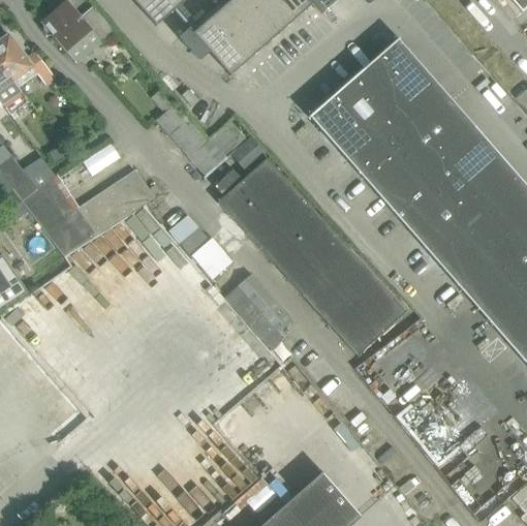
[(116,30),(94,5),(82,16),(68,0),(43,22),(65,49),(79,64),(116,30)]
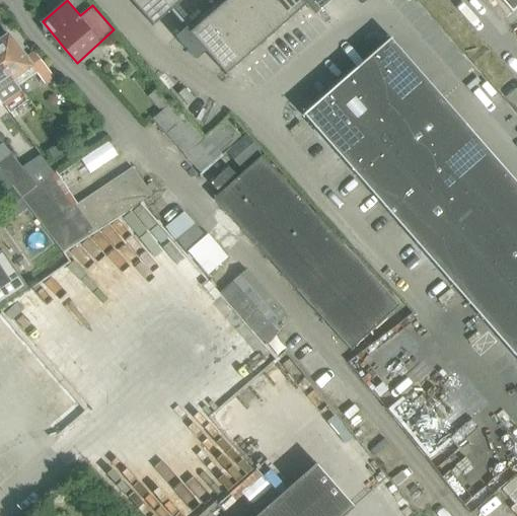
[(133,0),(154,24),(182,0),(133,0)]
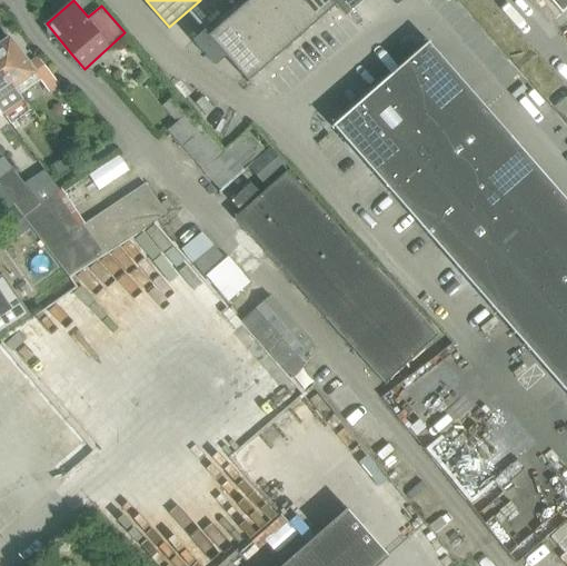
[(238,0),(206,28),(194,39),(216,65),(227,55),(249,80),(337,3),(334,0),(238,0)]
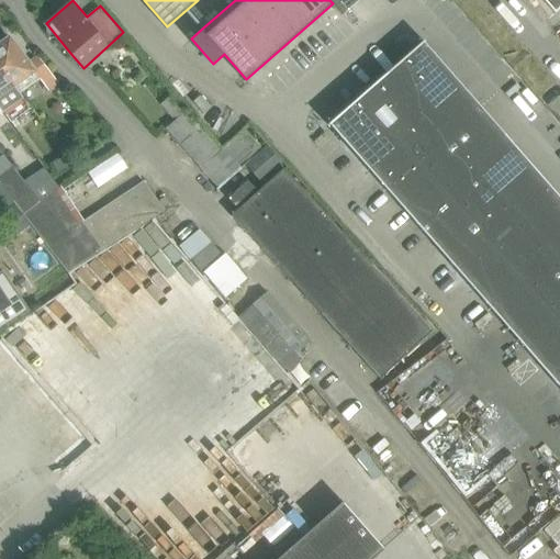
[(329,0),(333,3),(342,12),(343,14),(358,0),(329,0)]
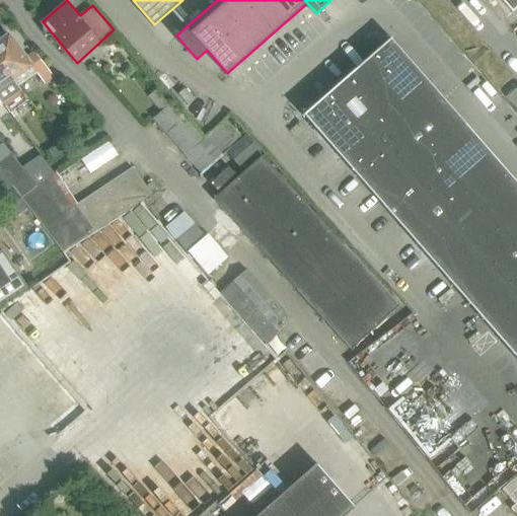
[(504,0),(513,10),(516,6),(516,0),(504,0)]
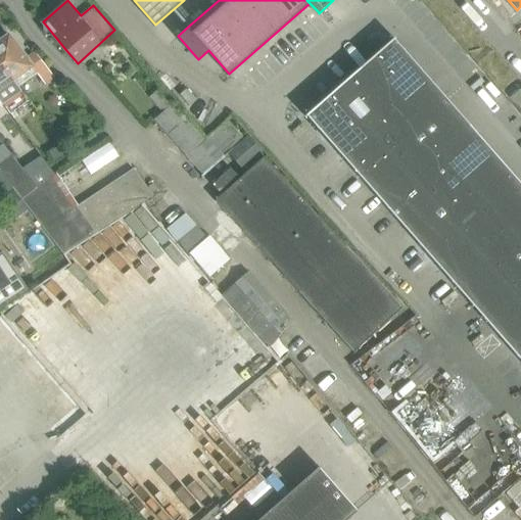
[(0,35),(0,61),(18,86),(38,73),(45,82),(55,75),(36,50),(27,56),(8,32),(7,32),(8,34),(3,38),(0,35)]
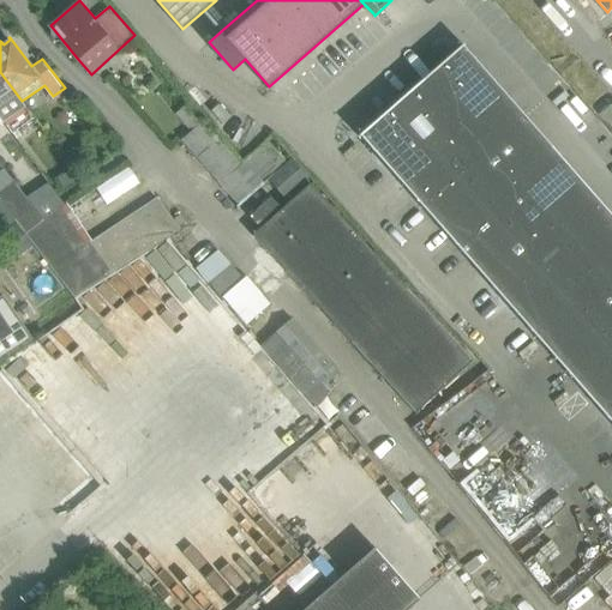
[(507,91),(465,43),(437,66),(480,115),(507,91)]
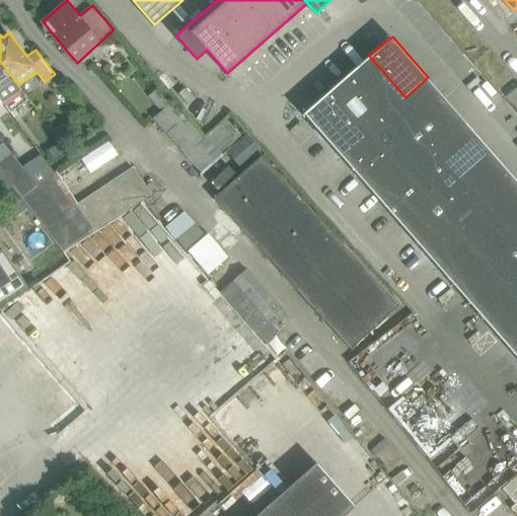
[(405,97),(369,56),(348,75),(384,116),(405,97)]
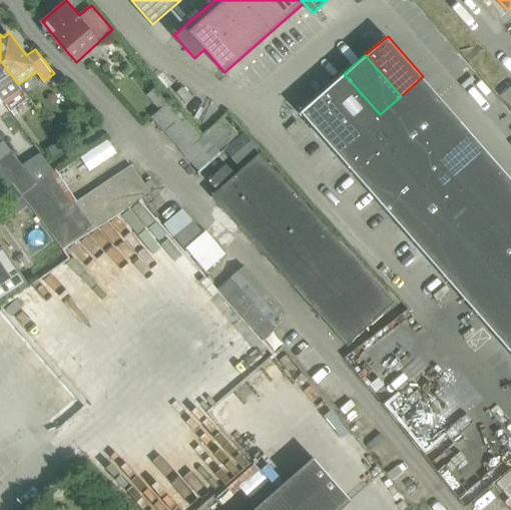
[(0,95),(7,105),(24,93),(18,84),(0,60),(0,95)]
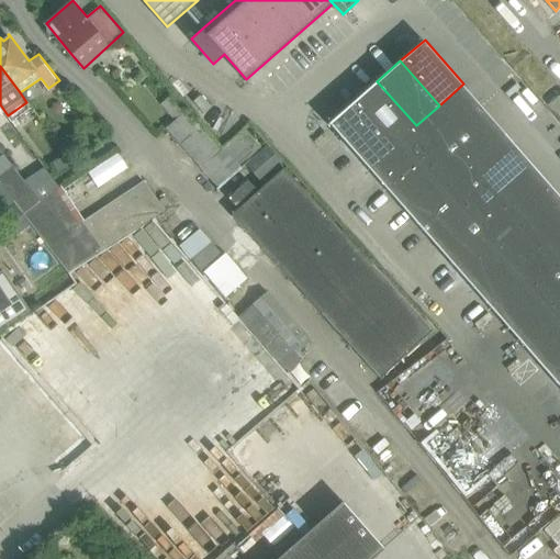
[(416,125),(377,81),(354,101),(393,146),(416,125)]
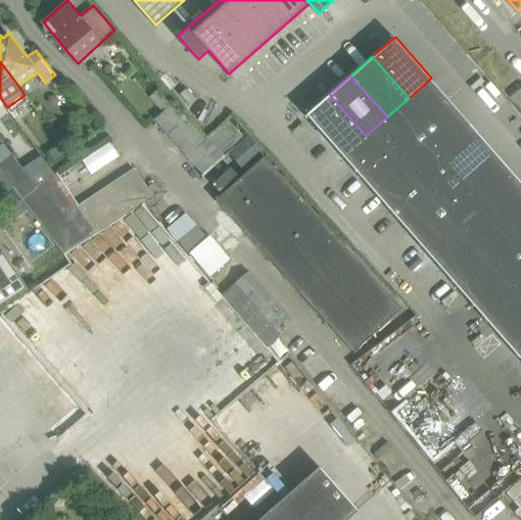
[(404,136),(447,97),(431,78),(409,98),(387,116),(404,136)]
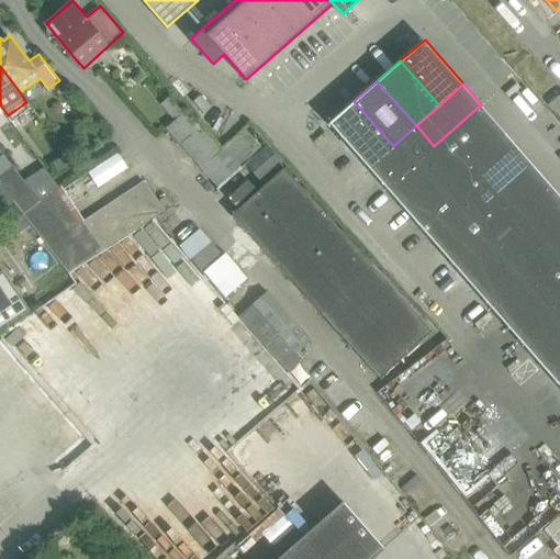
[(172,93),(161,103),(176,119),(187,108),(172,93)]
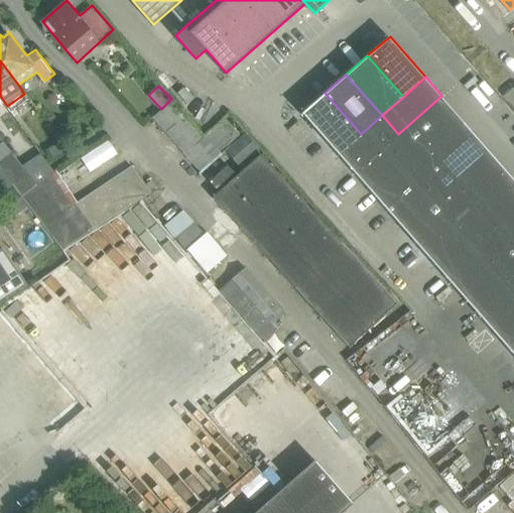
[(196,97),(185,86),(178,92),(187,103),(196,97)]
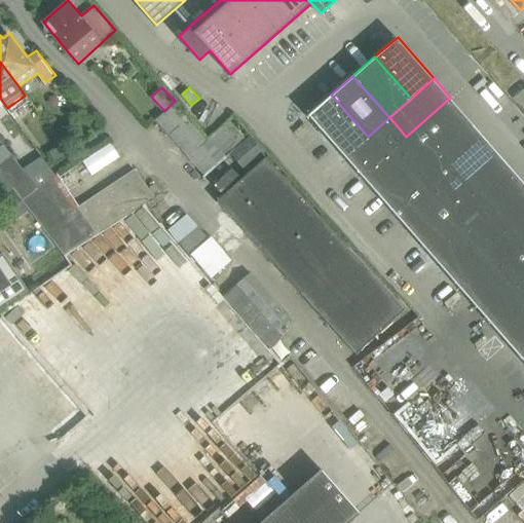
[(368,137),(331,95),(308,115),(344,157),(368,137)]
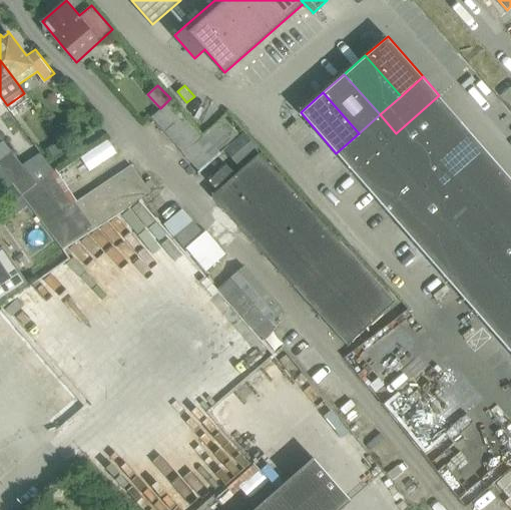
[(412,151),(455,113),(439,95),(396,133),(412,151)]
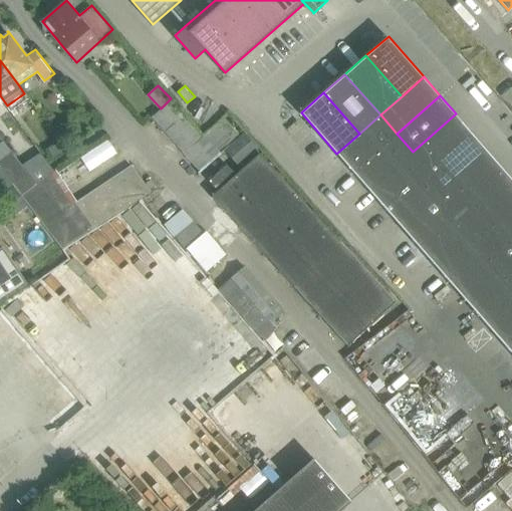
[(161,108),(154,114),(202,169),(240,134),(225,116),(203,136),(171,98),(161,108)]
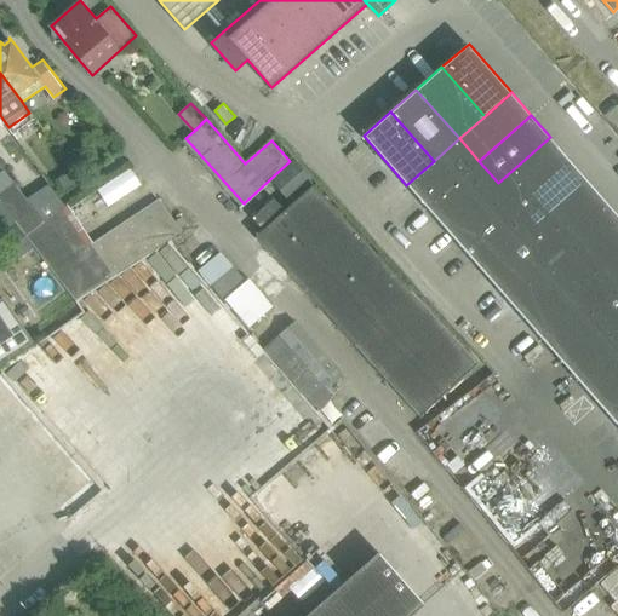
[(518,205),(570,159),(550,137),(498,183),(518,205)]
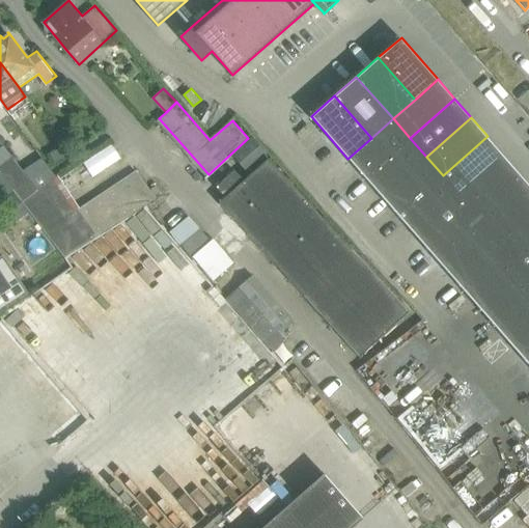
[(364,177),(410,138),(393,118),(371,138),(347,159),(364,177)]
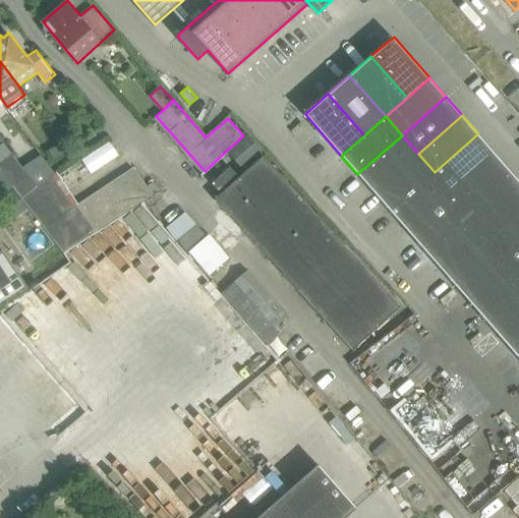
[(248,133),(229,152),(243,167),(263,150),(248,133)]
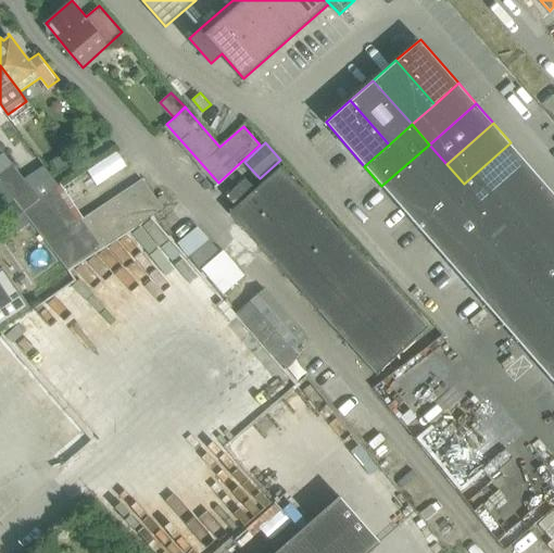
[(480,203),(528,162),(511,142),(464,184),(480,203)]
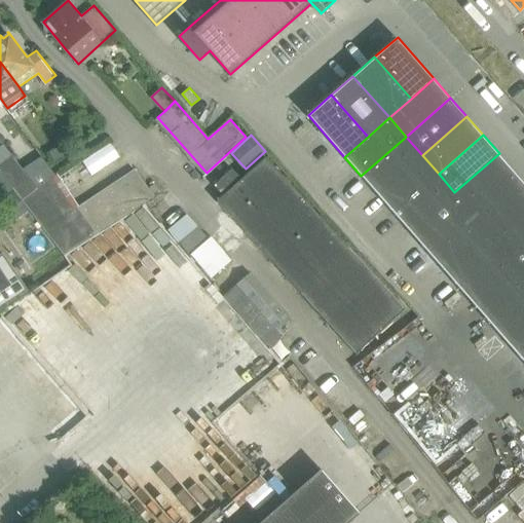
[(377,194),(422,155),(406,137),(361,176),(377,194)]
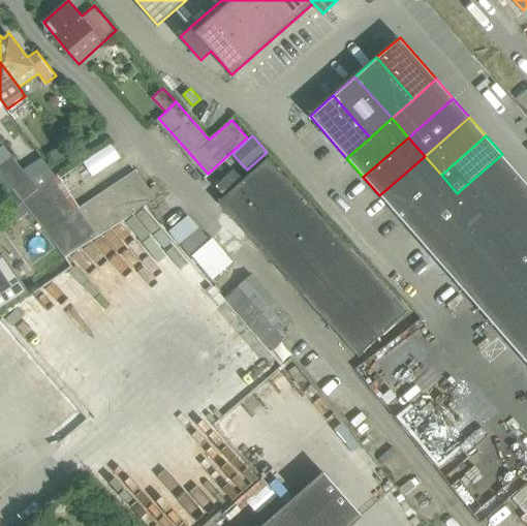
[(29,176),(4,144),(0,147),(0,171),(12,187),(29,176)]
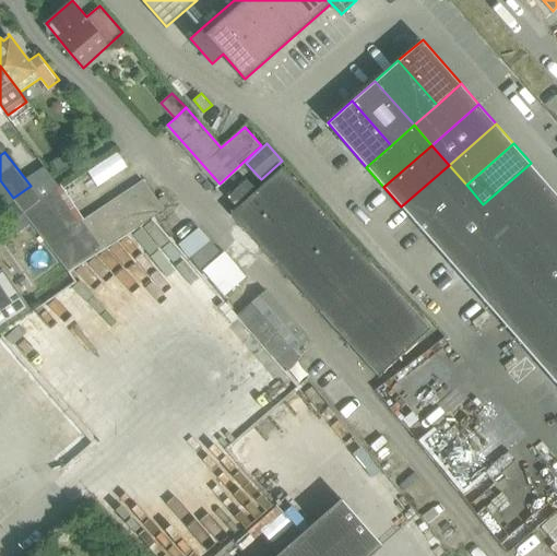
[(500,224),(548,182),(531,163),(483,204),(500,224)]
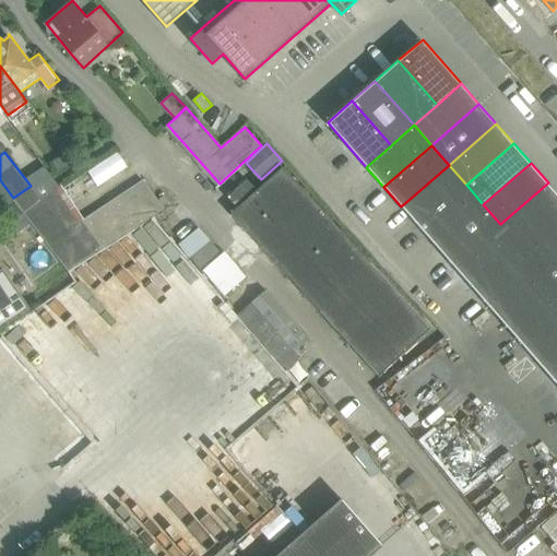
[(418,226),(466,185),(449,165),(401,206),(418,226)]
